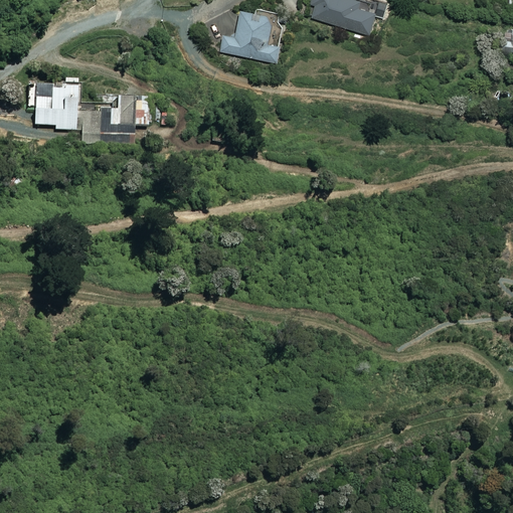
[(360,0),(313,0),(312,4),(314,5),(311,16),(369,34),(375,13),(358,8),(360,0)]
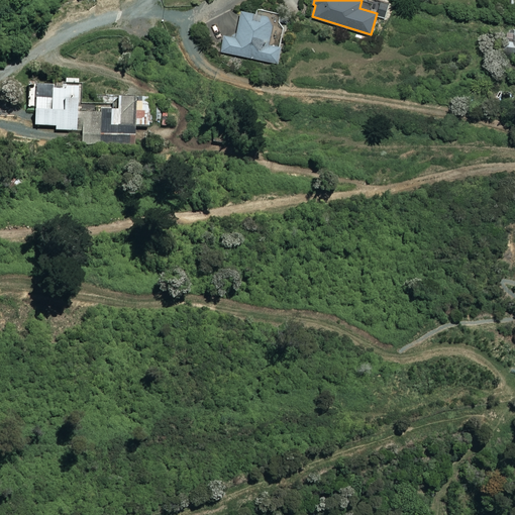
[(392,3),(383,0),(377,14),(387,18),(392,3)]
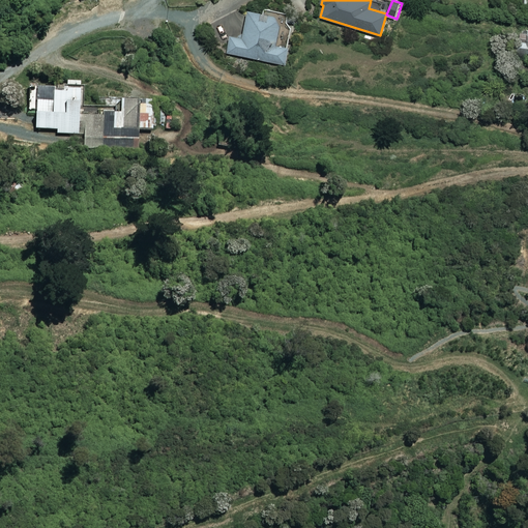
[(283,17),(250,10),(244,37),(231,34),(227,53),(285,65),(288,47),(276,44),(283,17)]
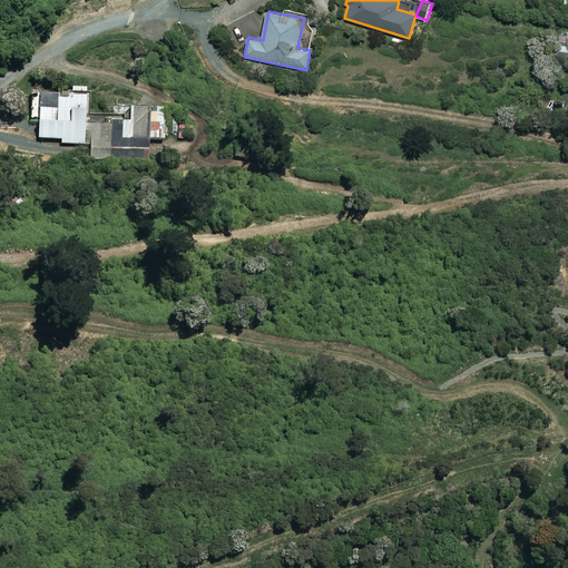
[(87,86),(71,85),(70,95),(40,94),(40,114),(39,138),(61,138),(61,143),(86,144),(86,125),(87,86)]
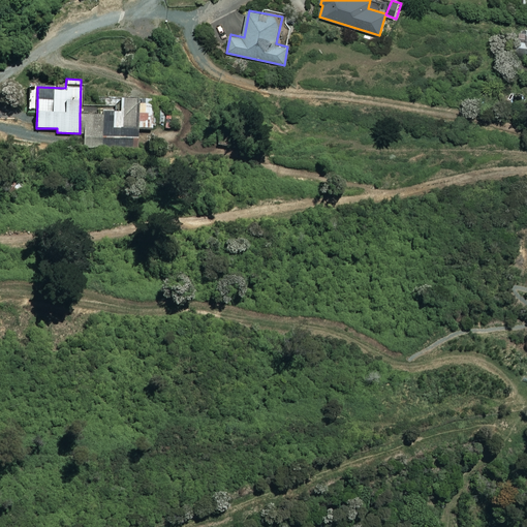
[(465,104),(464,95),(451,96),(452,105),(465,104)]
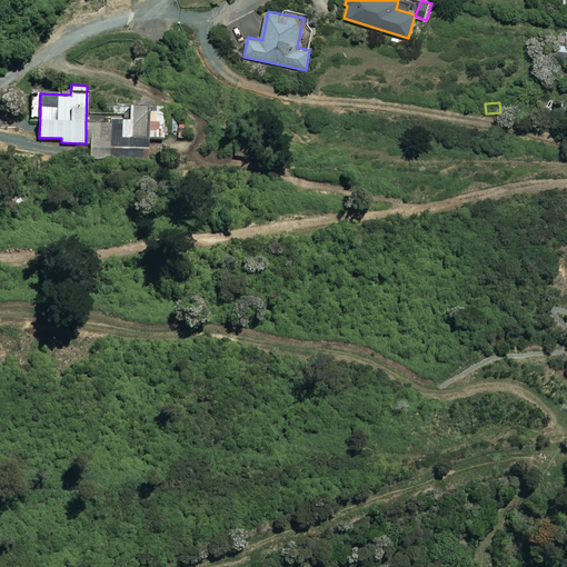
[(130,120),(112,120),(111,123),(89,123),(89,158),(148,159),(148,137),(163,137),(163,129),(177,129),(177,107),(130,107),(130,120)]
